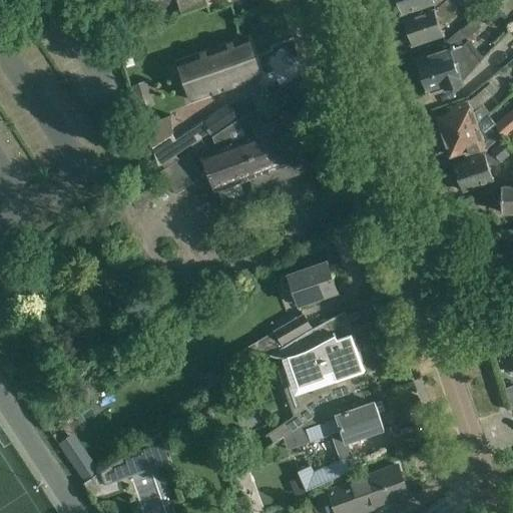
[(206,6),(204,0),(176,0),(181,14),(206,6)]
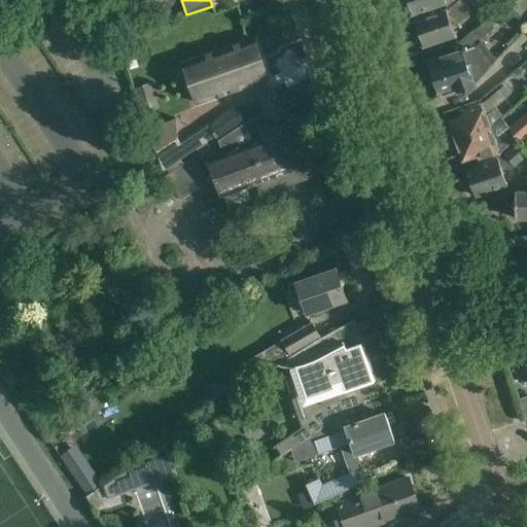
[(450,7),(458,0),(407,0),(413,15),(446,4),(447,9),(450,7)]
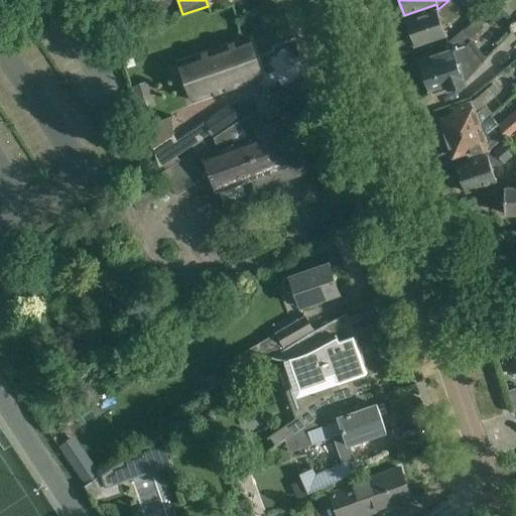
[(467,0),(448,0),(440,7),(437,9),(438,10),(406,22),(414,46),(445,35),(440,22),(457,16),(455,11),(467,0)]
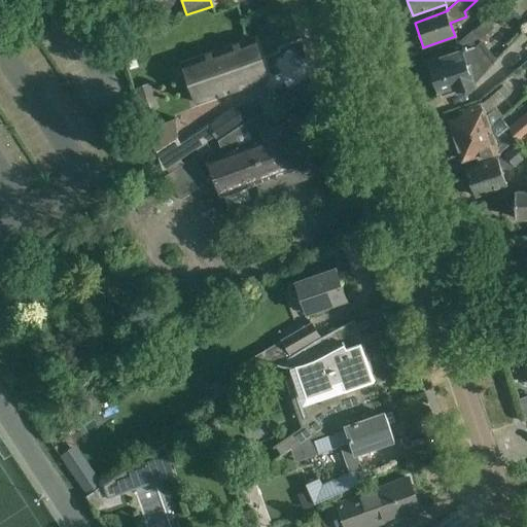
[(494,28),(488,20),(472,32),(459,43),(464,48),(463,49),(464,50),(429,63),(442,98),(473,86),(473,85),(496,62),(488,50),(480,41),(494,28)]
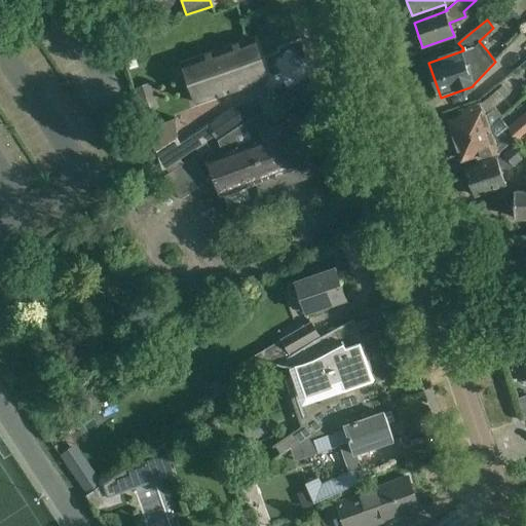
[(268,78),(254,40),(183,65),(196,104),(268,78)]
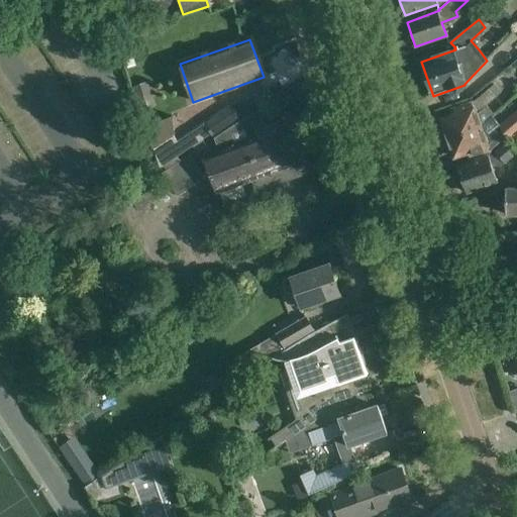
[(480,129),(483,127),(482,126),(493,117),(495,115),(487,106),(496,98),(488,90),(473,103),(452,110),(454,115),(441,120),(444,128),(440,130),(444,141),(480,129)]
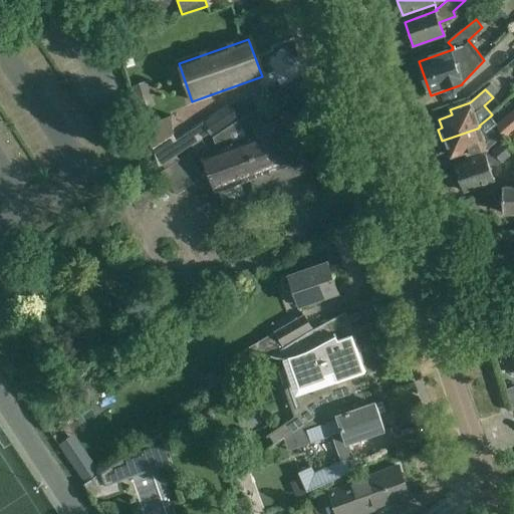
[(229,148),(233,159),(284,141),(287,149),(299,144),(288,112),(264,120),(261,116),(270,113),(264,99),(253,106),(257,112),(240,120),(239,118),(239,119),(213,137),(212,133),(210,134),(213,138),(217,151),(217,152),(229,148)]
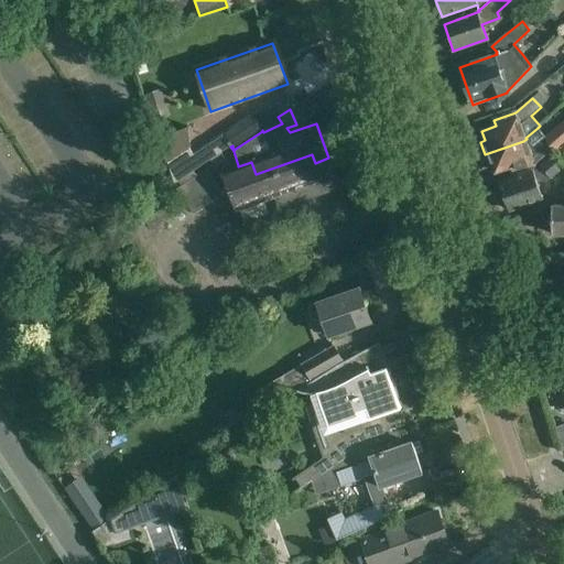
[(188,148),(167,162),(170,174),(172,185),(173,184),(230,145),(230,147),(232,145),(234,150),(262,131),(262,130),(252,116),(194,155),(188,148)]
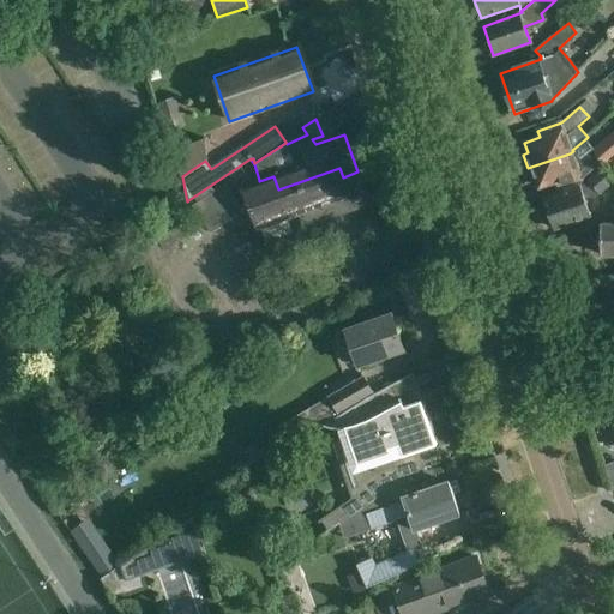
[(570,154),(528,168),(529,170),(531,178),(536,176),(540,187),(555,181),(558,187),(581,180),(583,180),(602,163),(603,166),(613,156),(613,130),(593,149),(585,139),(572,150),(573,151),(570,154)]
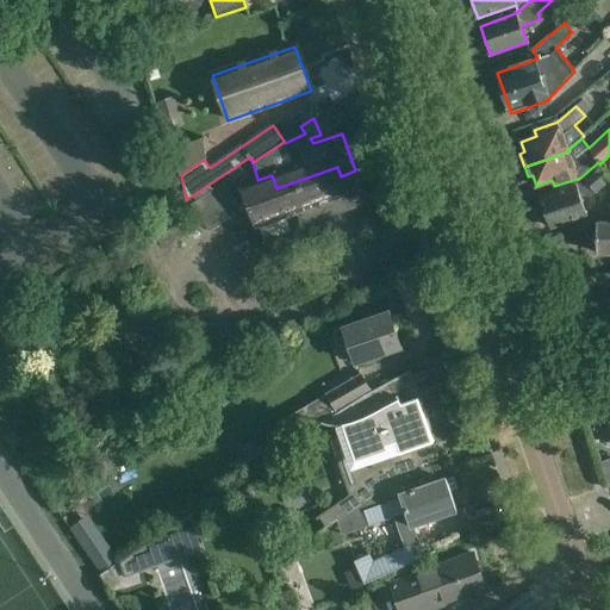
[(279,204),(294,199),(299,212),(297,212),(303,226),(366,204),(355,170),(341,176),(337,167),(277,188),(277,190),(274,190),(279,204)]
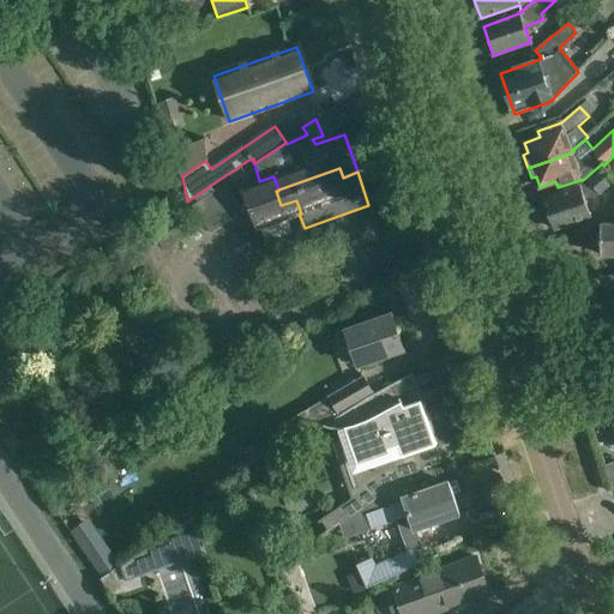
[(566,191),(543,199),(549,215),(547,218),(549,223),(553,226),(554,229),(577,221),(589,217),(585,206),(613,182),(602,169),(579,188),(579,187),(566,191)]
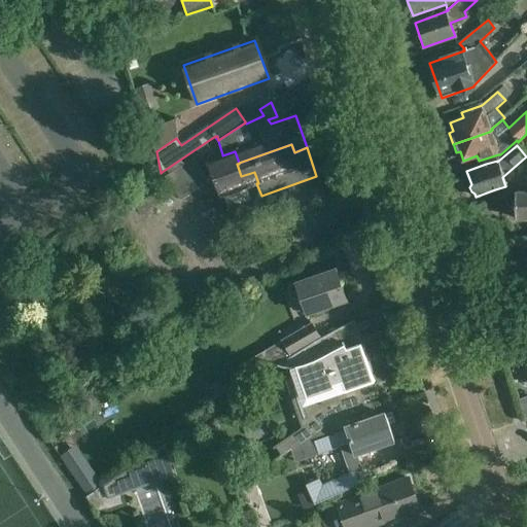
[(241,176),(237,164),(239,164),(239,163),(235,151),(222,155),(222,154),(207,161),(211,173),(210,173),(211,179),(213,178),(216,187),(219,197),(256,183),(258,183),(254,172),(241,176)]
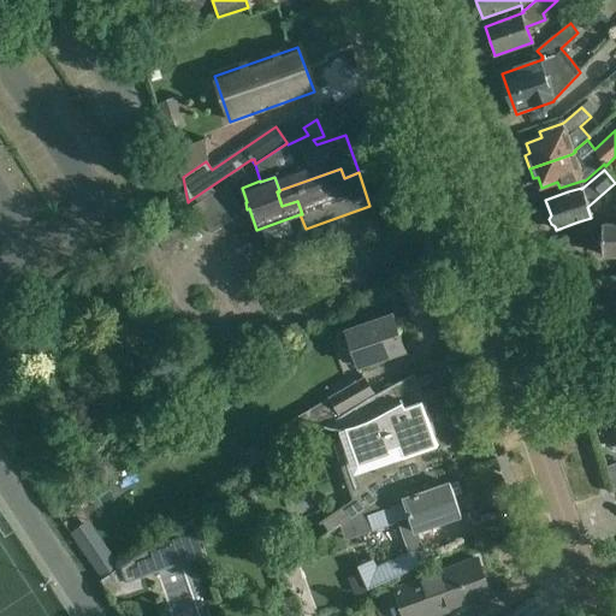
[(243,212),(225,184),(194,205),(194,206),(193,206),(211,234),(243,212)]
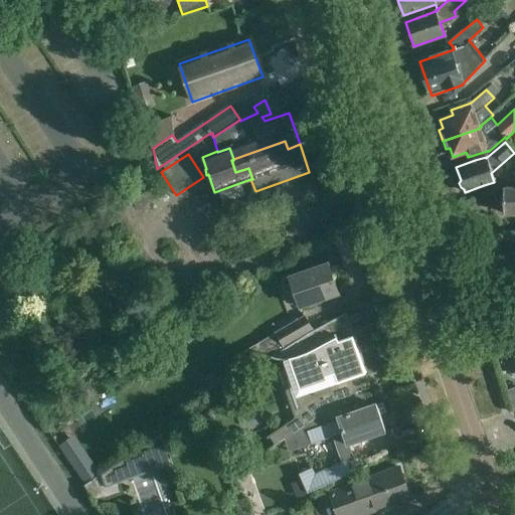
[(514,188),(504,189),(504,195),(500,199),(500,204),(504,207),(504,214),(514,213),(514,188)]
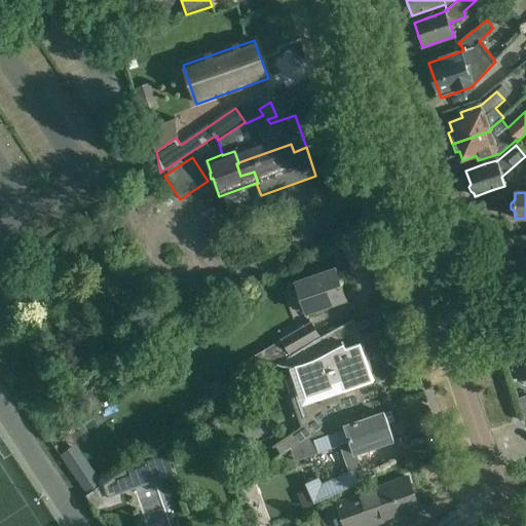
[(345,300),(335,269),(287,286),(292,298),(299,296),(306,314),(345,300)]
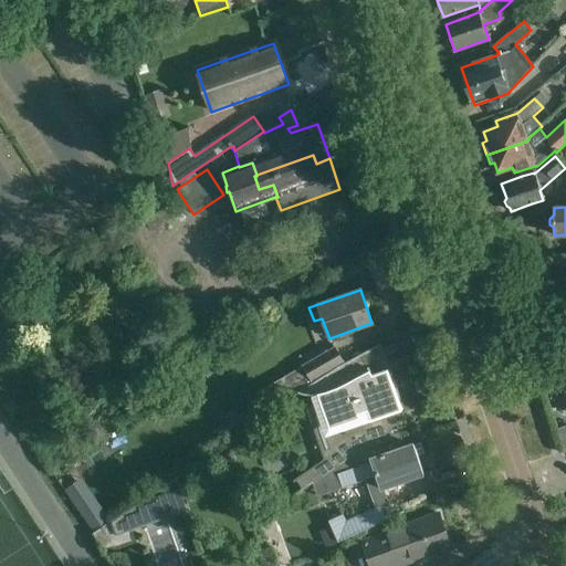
[(272,409),(295,394),(313,381),(345,363),(335,346),(302,366),(305,371),(282,386),(285,391),(268,405),(272,409)]
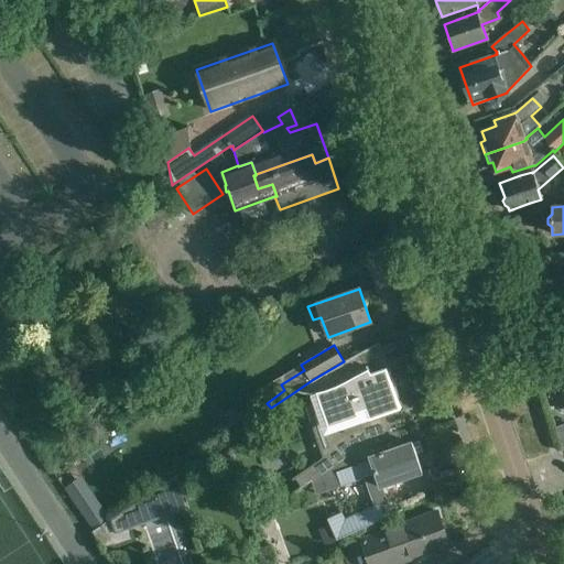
[(393,388),(392,384),(387,368),(371,373),(361,354),(364,353),(364,351),(344,361),(312,380),(294,392),(296,393),(301,396),(306,397),(311,397),(313,396),(317,396),(331,433),(327,434),(334,453),(295,479),(300,488),(312,480),(312,481),(334,465),(348,455),(377,437),(377,436),(396,430),(397,429),(396,427),(390,430),(386,414),(401,409),(398,399),(399,398),(398,394),(396,387),(393,388)]
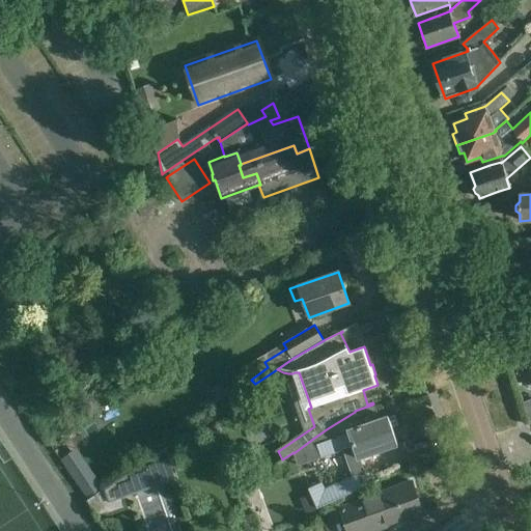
[(224,383),(210,391),(216,403),(230,396),(224,383)]
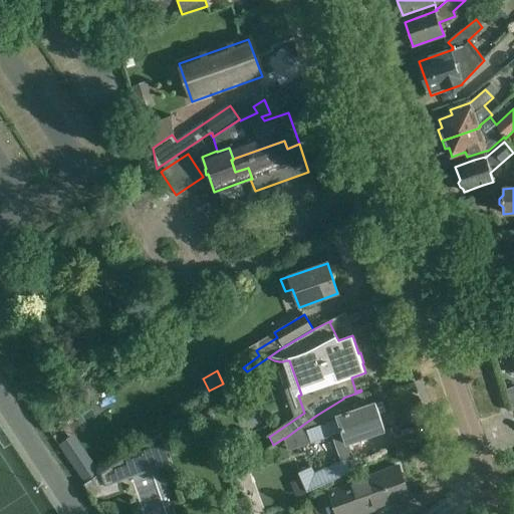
[(513,387),(505,390),(509,401),(513,399),(513,387)]
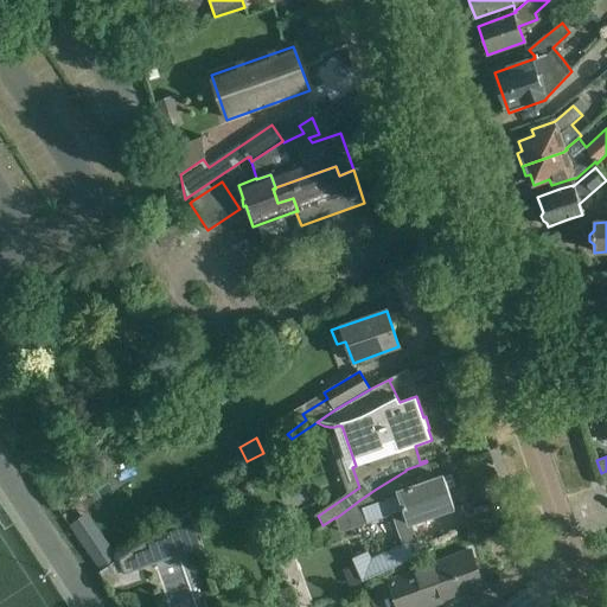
[(443,475),(435,479),(429,461),(427,461),(426,462),(406,471),(375,490),(359,500),(365,517),(390,509),(403,544),(408,542),(414,555),(422,551),(413,523),(455,509),(443,475)]
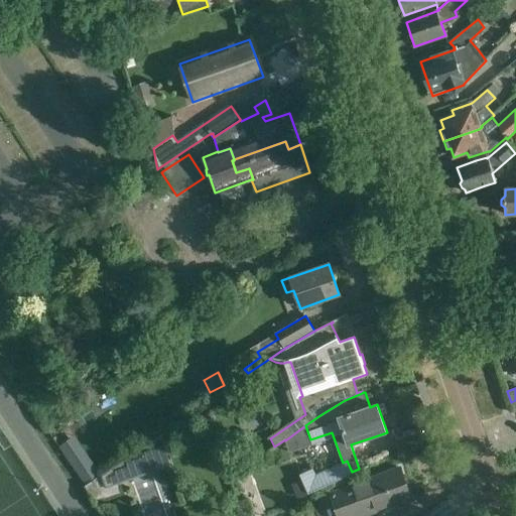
[(172,466),(163,435),(85,487),(95,502),(104,498),(105,501),(122,494),(119,484),(172,466)]
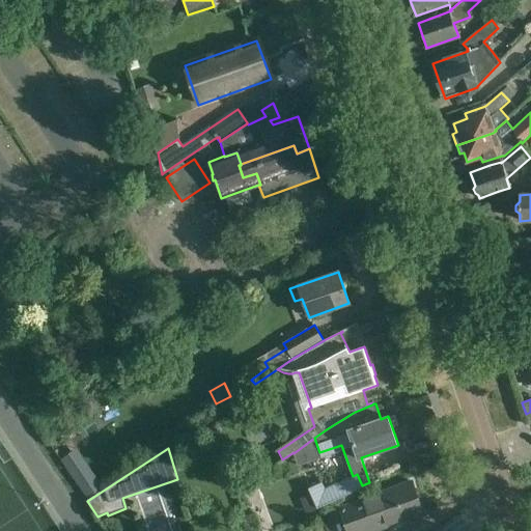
[(71,455),(62,462),(70,472),(78,467),(71,455)]
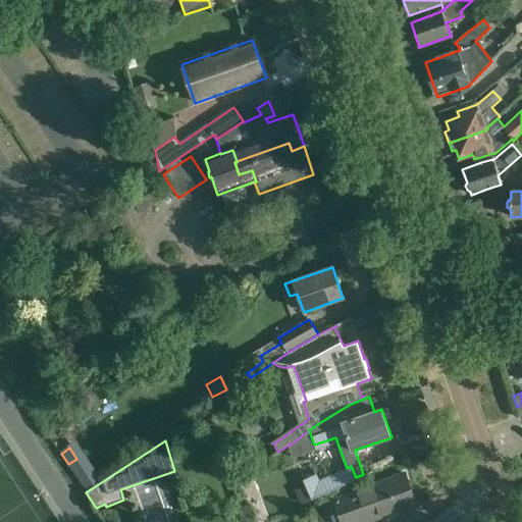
[(316,474),(303,480),(306,486),(312,500),(357,479),(356,477),(351,466),(347,468),(319,481),(316,474)]
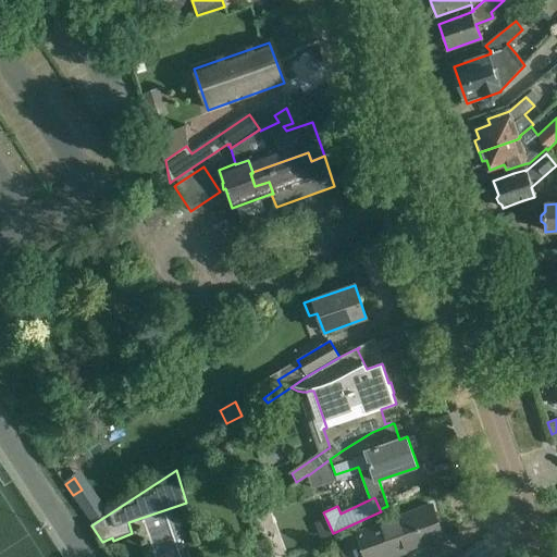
[(394,556),(444,540),(432,505),(357,532),(366,556),(394,556)]
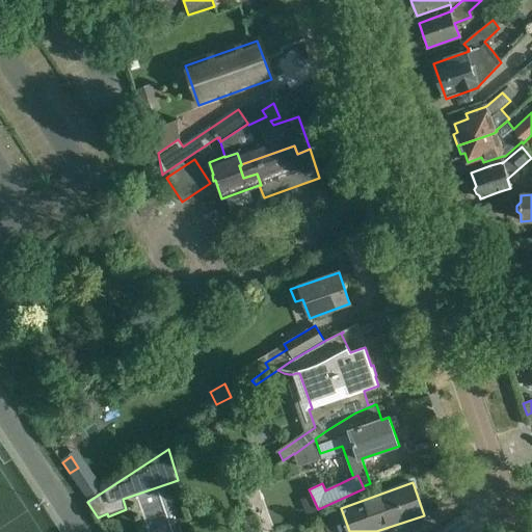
[(312,496),(302,500),(309,513),(318,509),(312,496)]
